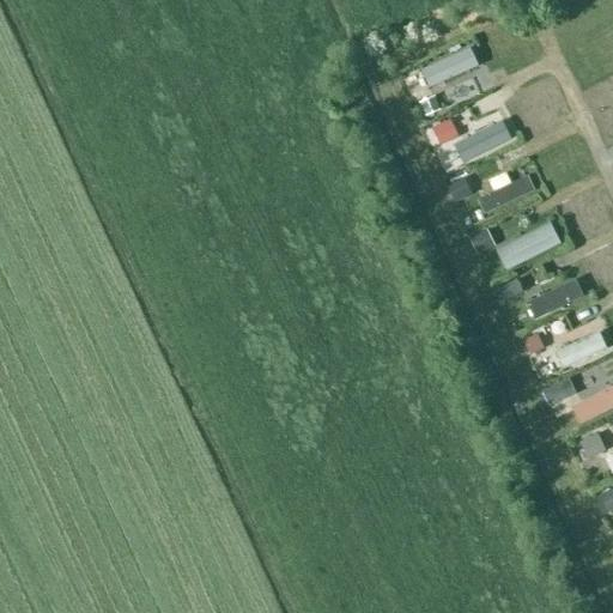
[(436,85),(475,70),(468,50),(429,66),(436,85)]
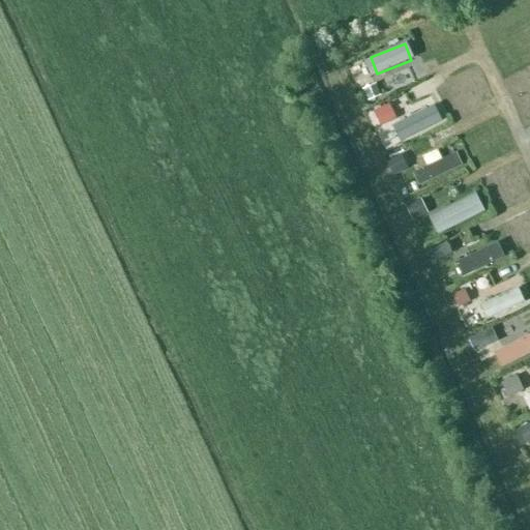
[(360,89),(364,101),(383,94),(378,83),(360,89)]
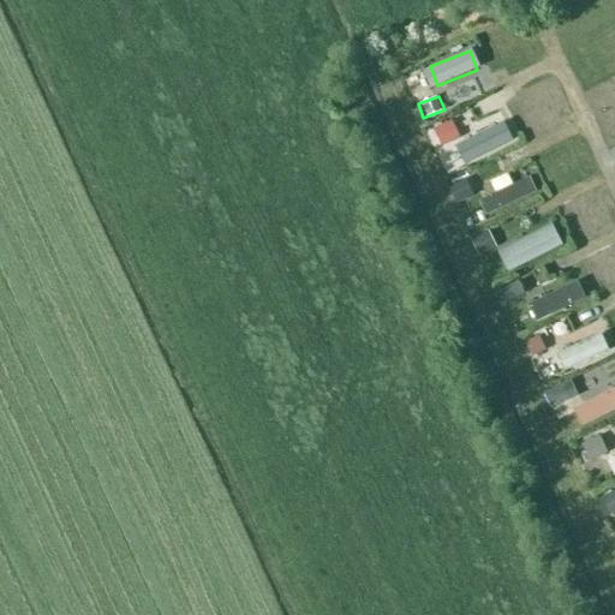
[(469,163),(512,142),(503,124),(459,145),(469,163)]
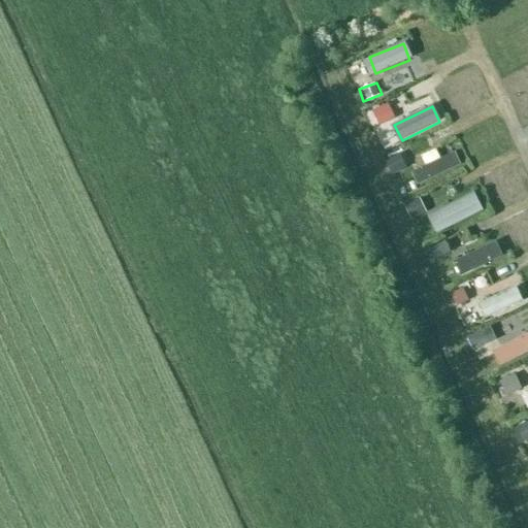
[(409,169),(414,183),(458,168),(454,155),(409,169)]
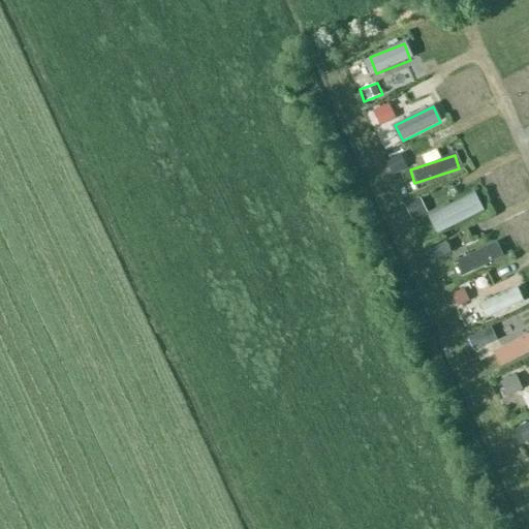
[(435,234),(484,211),(474,192),(426,215),(435,234)]
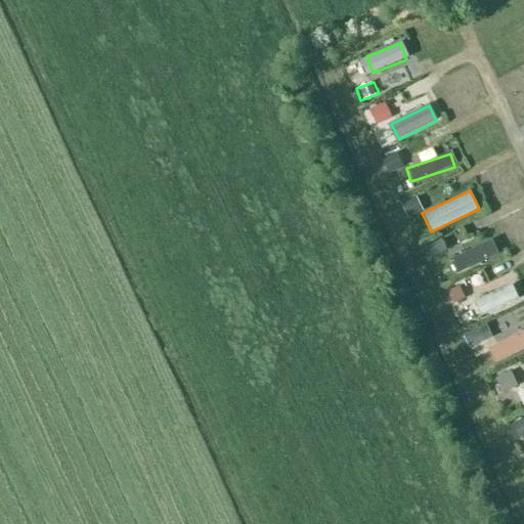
[(491,243),(447,259),(452,273),(496,257),(491,243)]
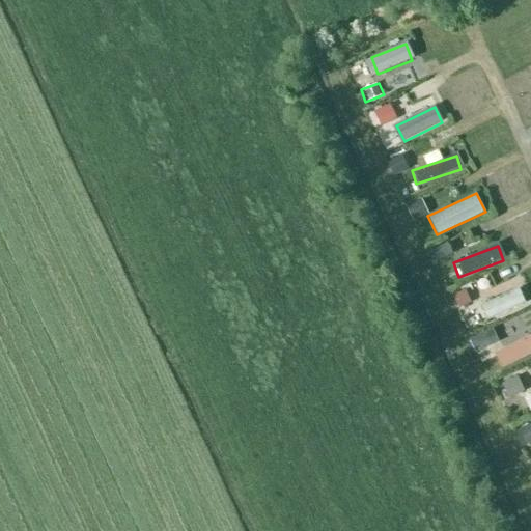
[(480,296),(487,317),(524,305),(515,283),(480,296)]
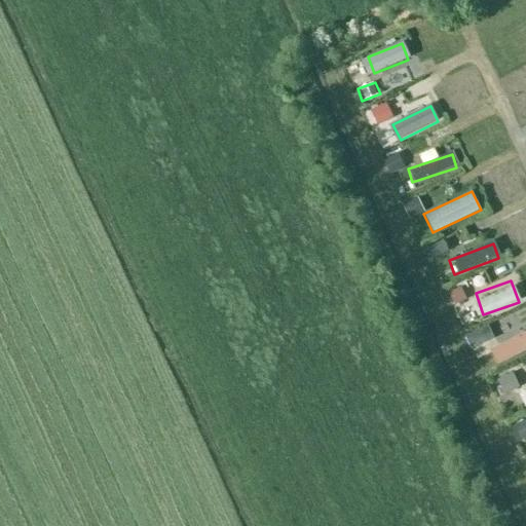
[(447,292),(457,327),(473,323),(461,288),(447,292)]
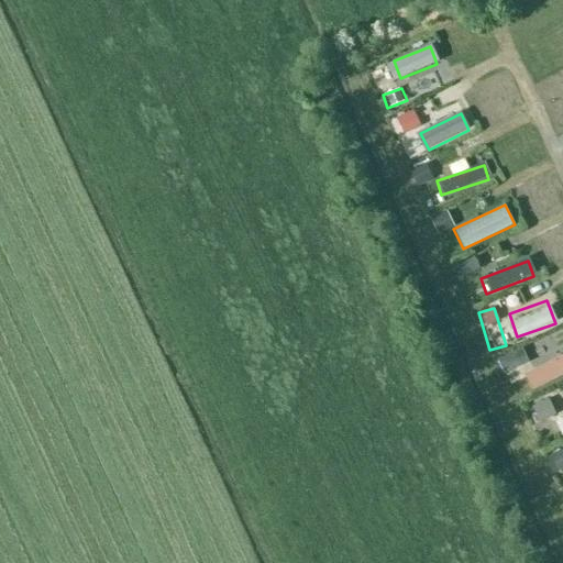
[(511,379),(527,363),(515,352),(499,368),(511,379)]
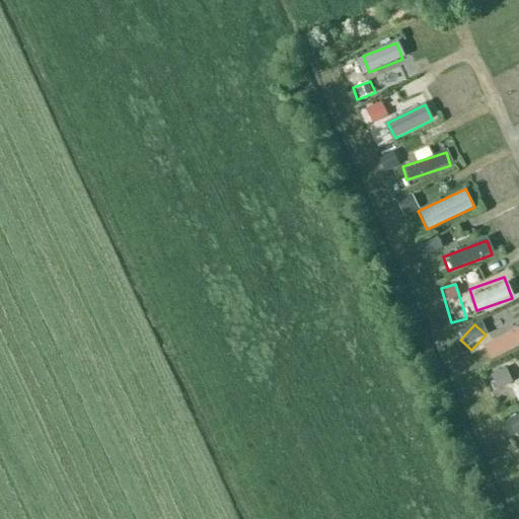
[(518,331),(495,343),(502,356),(518,348),(518,331)]
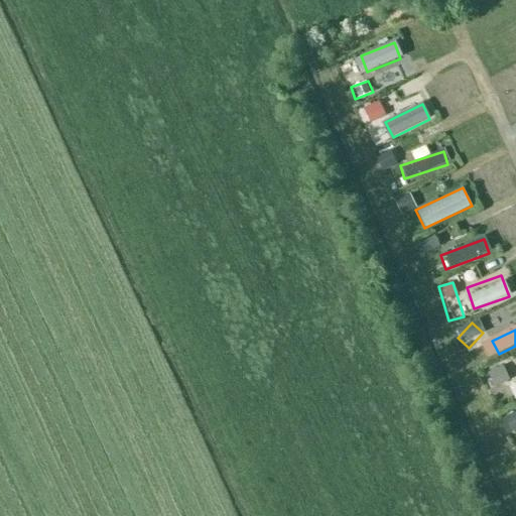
[(492,388),(508,381),(502,366),(486,373),(492,388)]
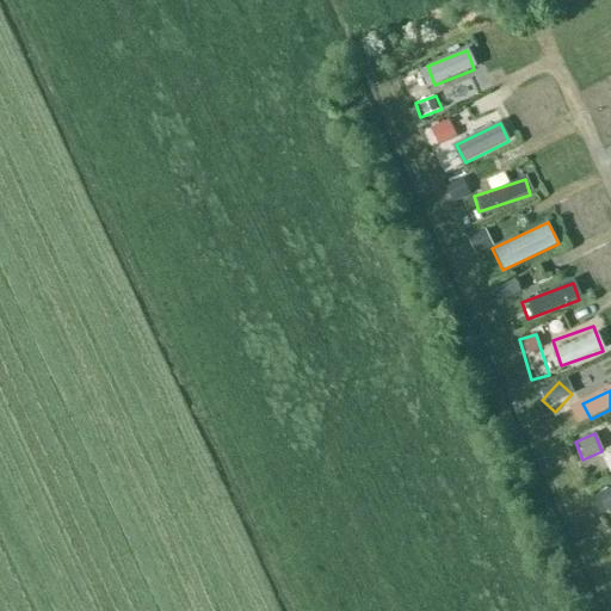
[(596,493),(605,511),(610,506),(610,487),(610,486),(596,493)]
